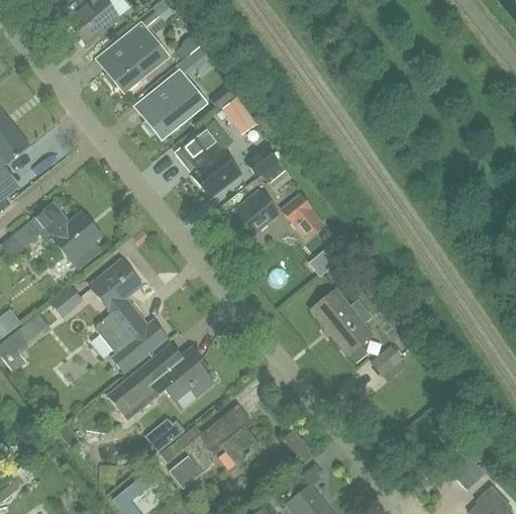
[(86,44),(119,17),(106,0),(92,0),(67,20),(86,44)]
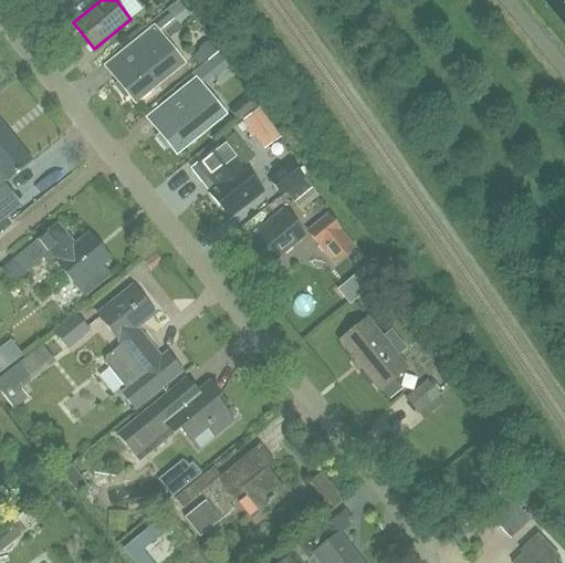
[(156,25),(136,42),(146,55),(118,76),(121,80),(115,84),(126,97),(132,93),(137,101),(185,62),(156,25)]
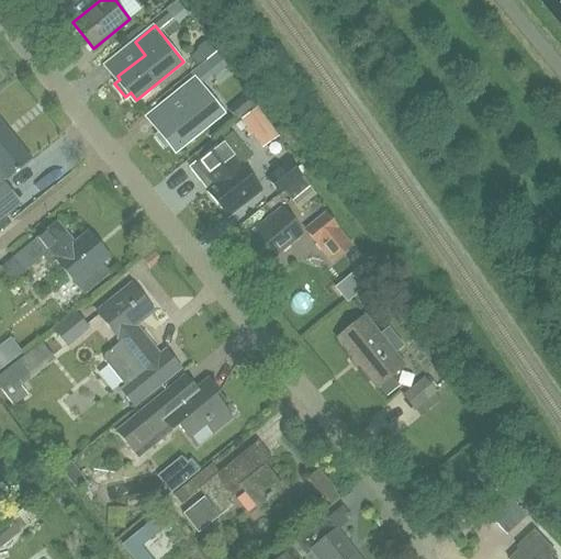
[(197,77),(176,93),(186,107),(158,129),(160,131),(157,134),(167,147),(171,144),(177,151),(225,112),(197,77)]
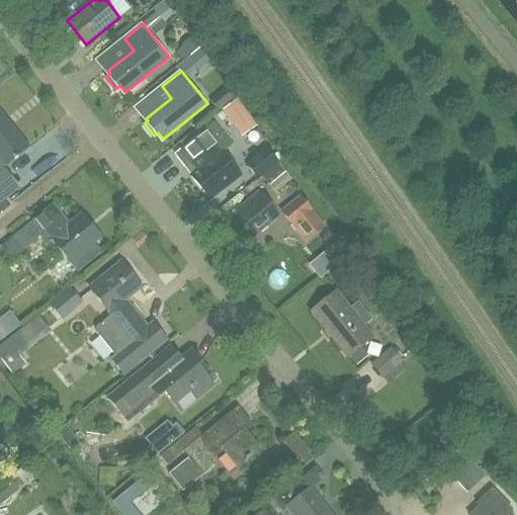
[(219,108),(236,94),(230,85),(210,99),(219,108)]
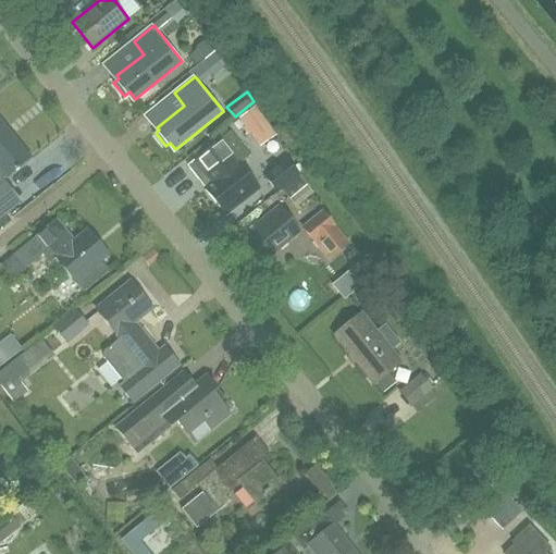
[(256,105),(255,106),(241,115),(258,140),(273,130),(256,105)]
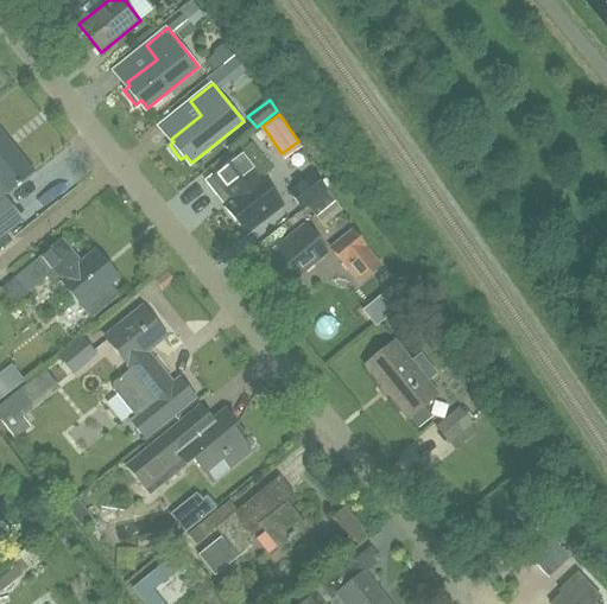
[(0,179),(7,189),(33,169),(0,127),(0,179)]
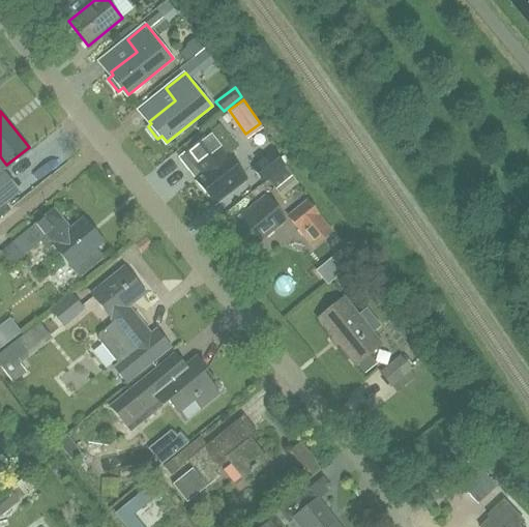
[(202,172),(195,177),(214,201),(245,177),(228,153),(236,146),(218,124),(178,155),(190,171),(198,166),(202,172)]
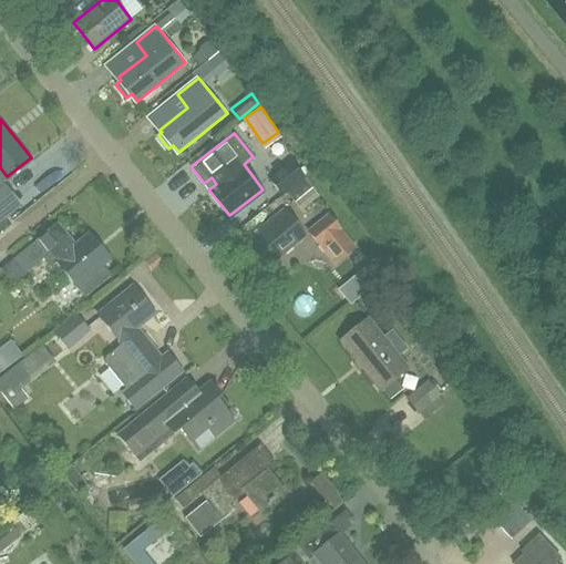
[(270,177),(283,193),(306,175),(294,160),(270,177)]
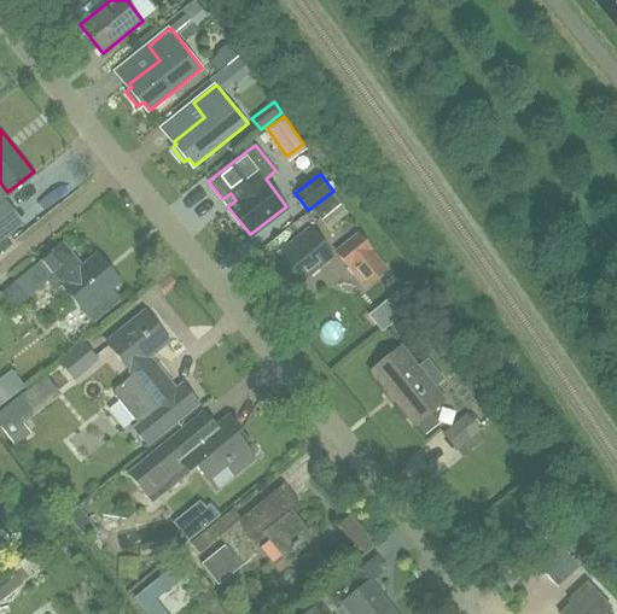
[(325,223),(344,209),(332,193),(313,208),(325,223)]
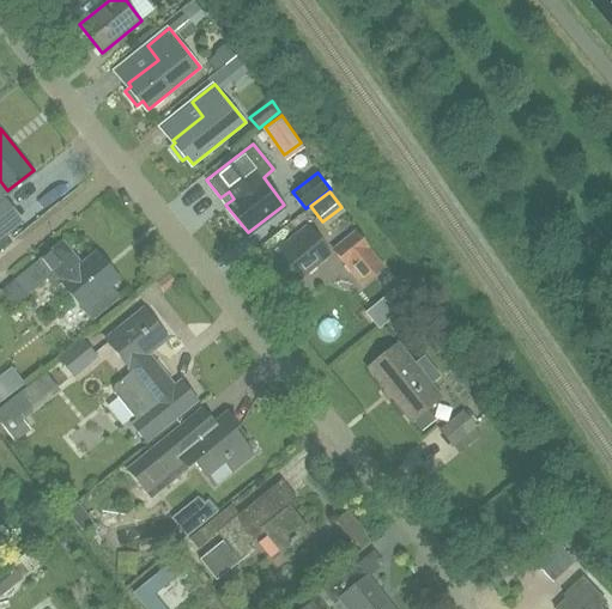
[(0,238),(11,230),(0,217),(0,238)]
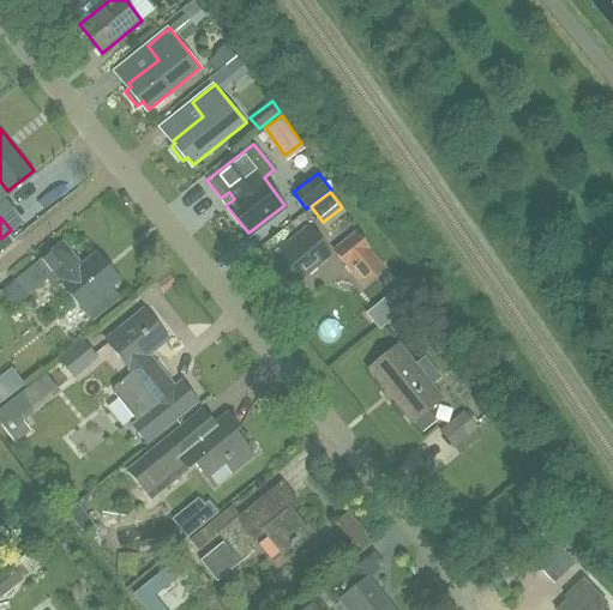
[(292,287),(331,254),(307,225),(282,246),(286,249),(271,261),(292,287)]
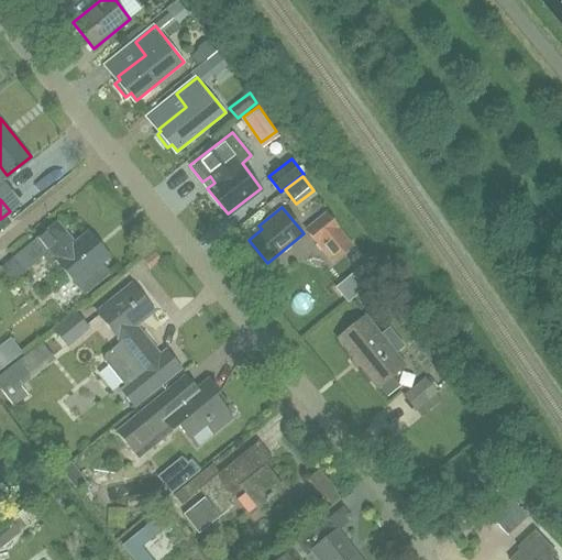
[(307,229),(333,261),(353,245),(327,212),(307,229)]
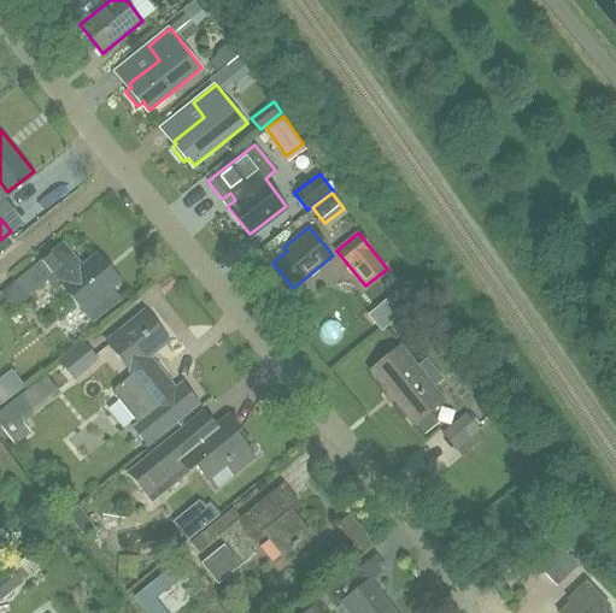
[(93,322),(121,299),(111,287),(119,280),(98,253),(82,265),(63,241),(15,281),(28,295),(48,278),(57,288),(62,283),(93,322)]
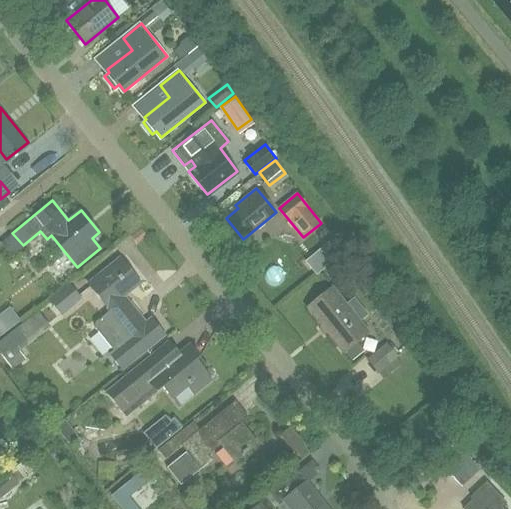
[(332,238),(318,250),(329,264),(344,252),(332,238)]
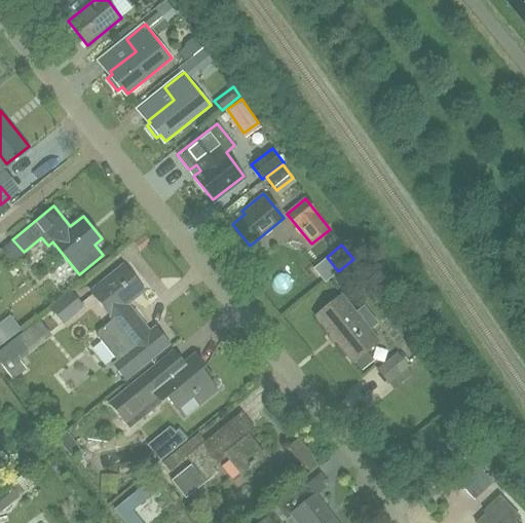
[(121,358),(133,371),(169,342),(156,327),(150,332),(126,303),(144,289),(124,265),(92,291),(114,318),(99,330),(99,336),(115,357),(121,358)]
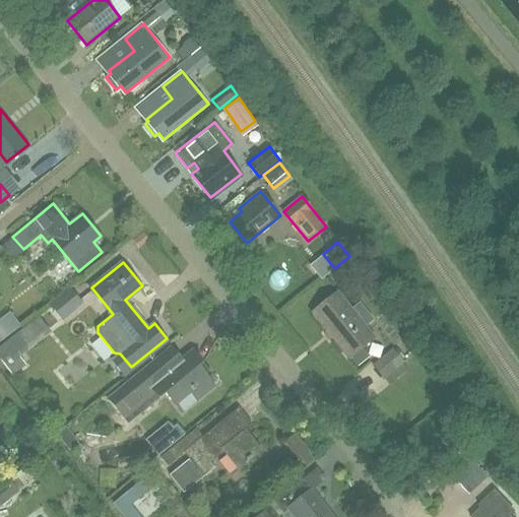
[(62,318),(81,303),(69,286),(50,303),(62,318)]
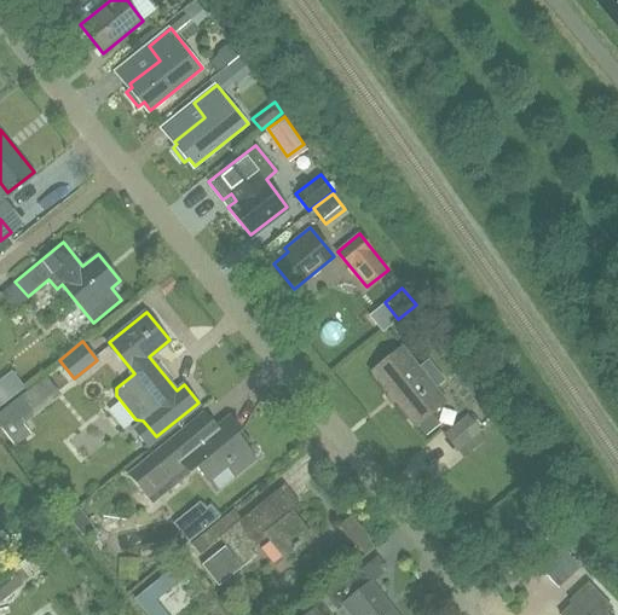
[(429,359),(420,367),(403,347),(373,371),(416,424),(446,400),(434,387),(444,378),(429,359)]
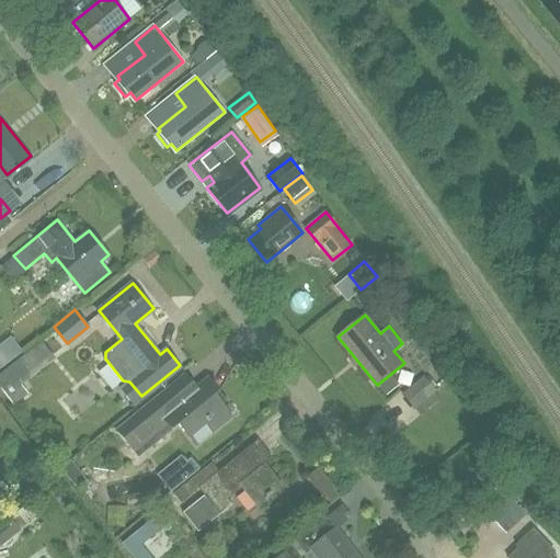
[(11,337),(0,344),(0,368),(23,351),(11,337)]
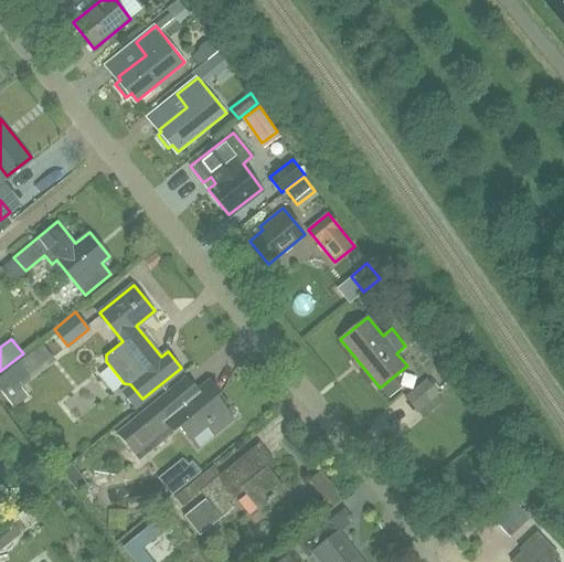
[(42,342),(8,368),(0,373),(0,392),(12,407),(28,395),(22,386),(55,361),(42,342)]
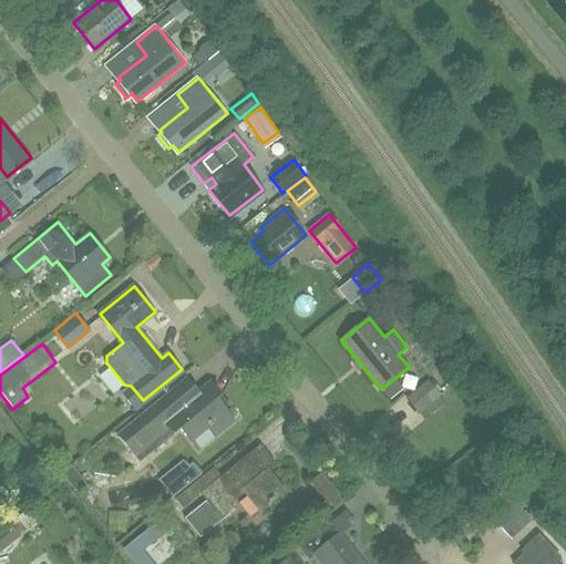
[(409,398),(420,410),(440,392),(429,380),(409,398)]
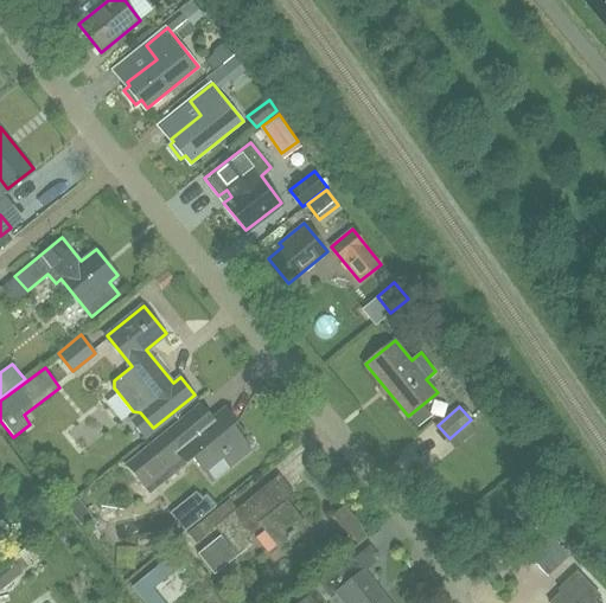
[(231,466),(250,450),(233,427),(238,423),(225,408),(193,432),(183,419),(127,463),(151,492),(195,456),(206,470),(224,456),(231,466)]
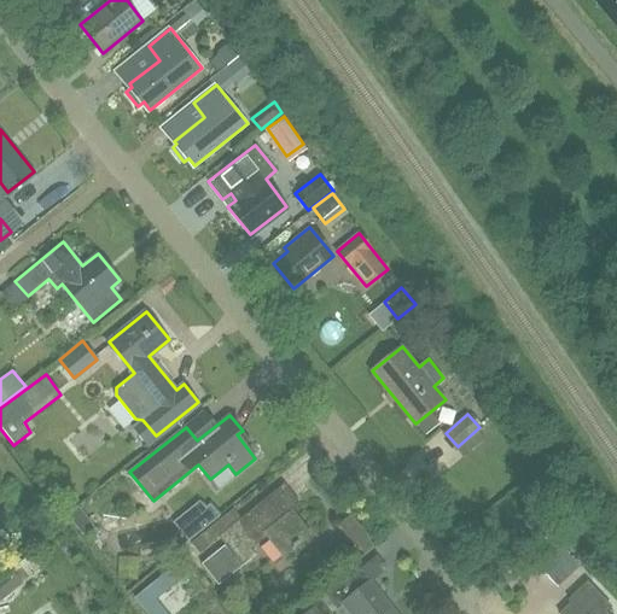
[(219,584),(256,554),(251,548),(271,532),(287,554),(301,543),(298,541),(310,532),(287,504),(296,497),(285,484),(238,521),(230,510),(192,542),(201,550),(220,534),(227,543),(202,562),(219,584)]
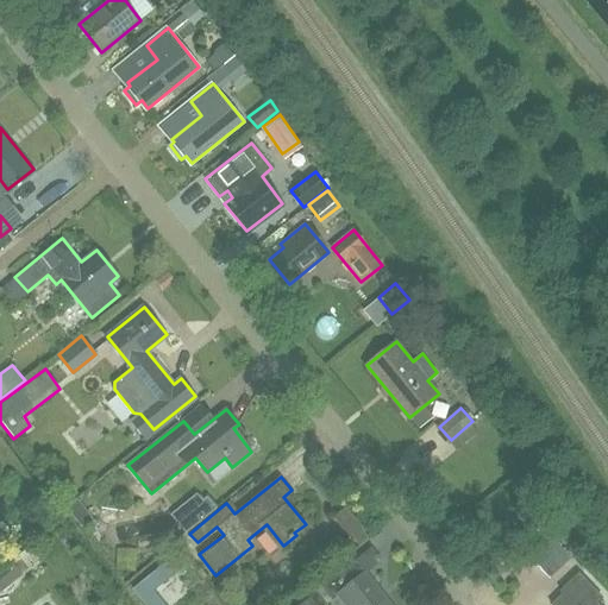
[(77,498),(67,506),(81,524),(92,516),(77,498)]
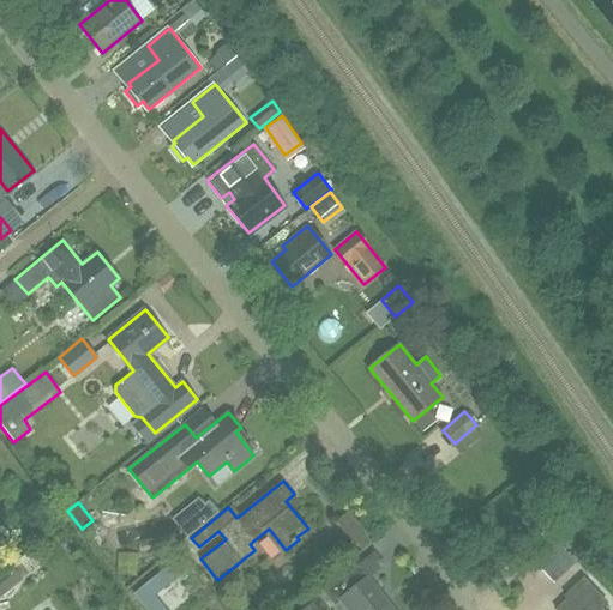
[(556,539),(534,559),(556,581),(576,561),(556,539)]
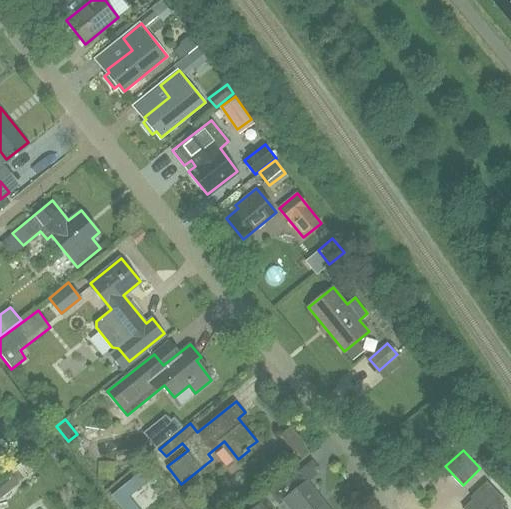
[(24,458),(15,466),(23,477),(32,470),(24,458)]
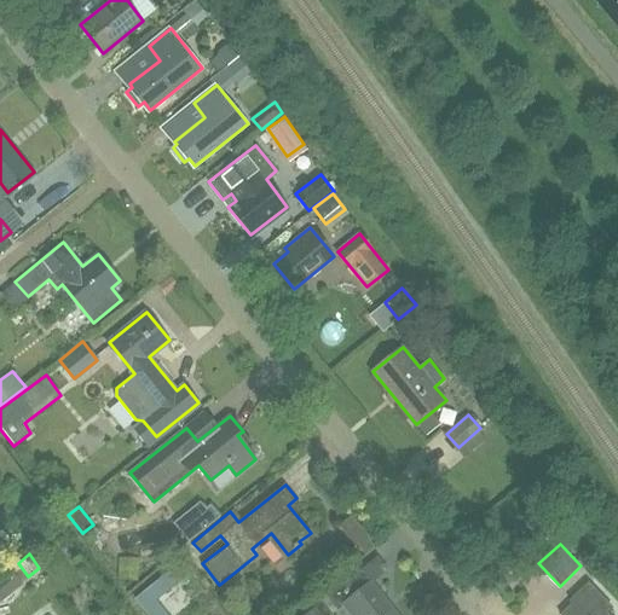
[(0,601),(22,584),(21,581),(10,567),(0,573),(0,601)]
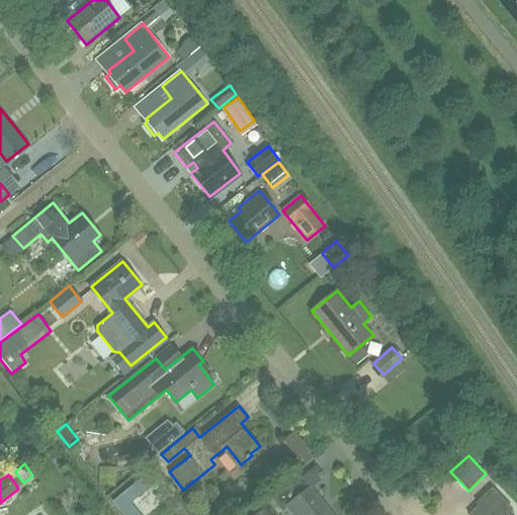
[(303,477),(289,487),(275,498),(283,508),(288,504),(296,514),(333,514),(311,486),(303,477)]
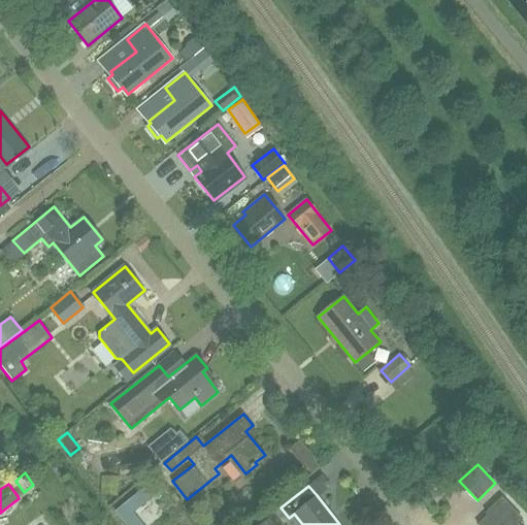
[(278,524),(283,522),(269,505),(254,518),(260,524),(278,524)]
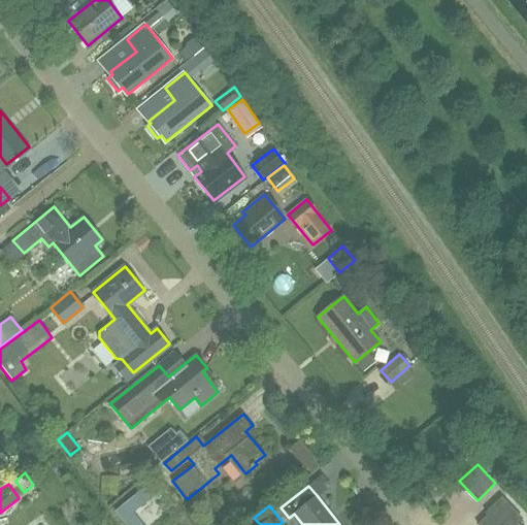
[(501,524),(487,510),(475,521),(479,524),(501,524)]
